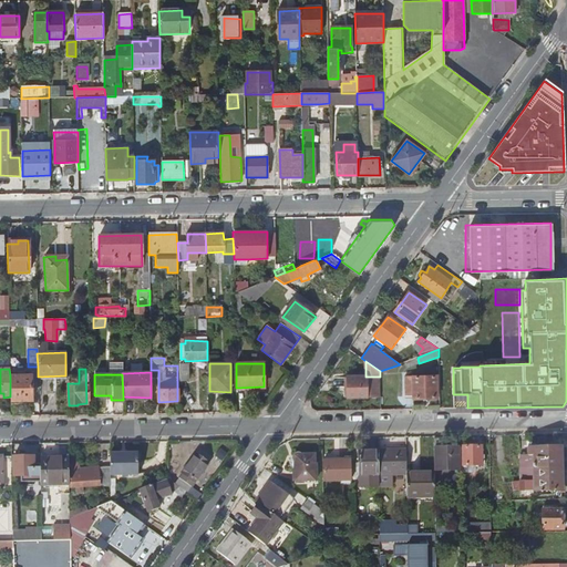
[(10,397),(10,400),(31,400),(31,375),(10,375),(10,397)]
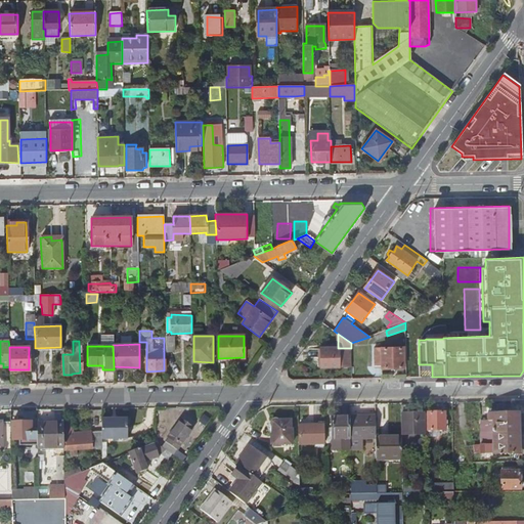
[(321,366),(352,365),(351,348),(339,348),(338,348),(321,348),(321,366)]
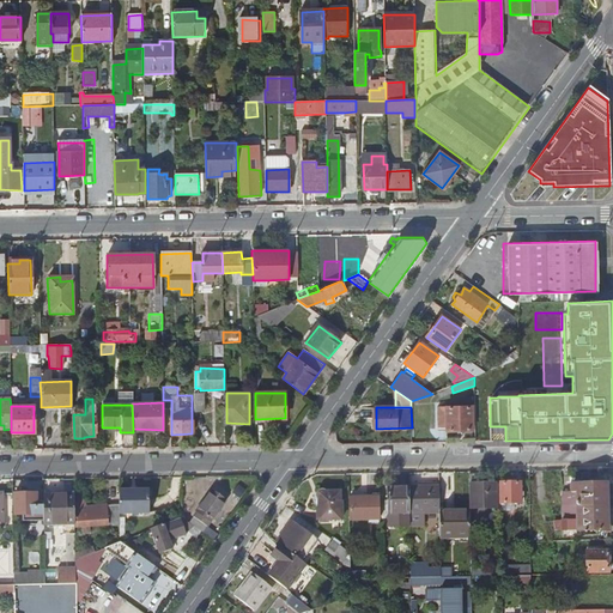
[(437,408),(437,429),(445,429),(447,431),(472,430),(472,407),(447,407),(447,408),(437,408)]
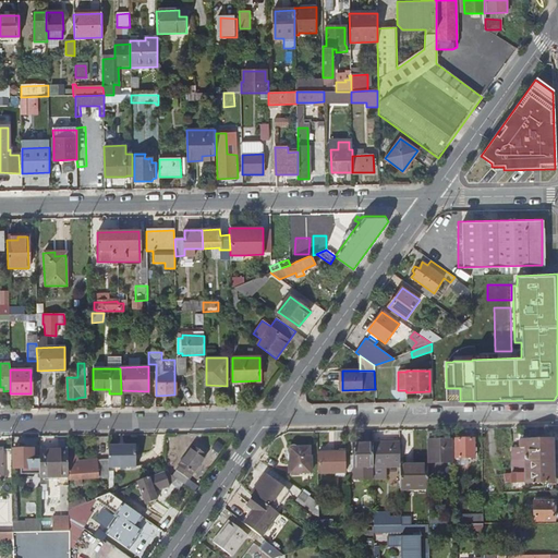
[(156,448),(165,448),(165,435),(155,435),(156,448)]
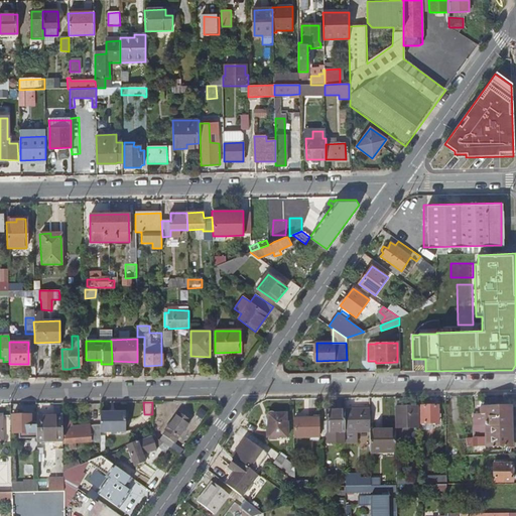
[(166,446),(172,450),(198,415),(185,407),(163,437),(162,435),(159,440),(166,446)]
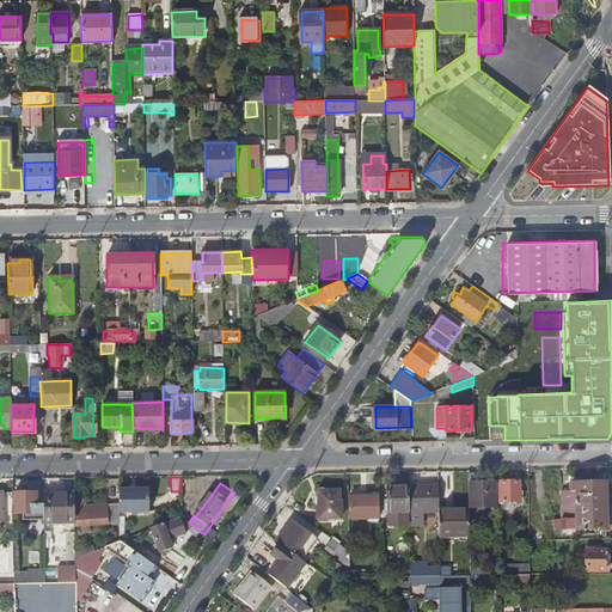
[(470,484),(471,509),(496,509),(496,483),(470,484)]
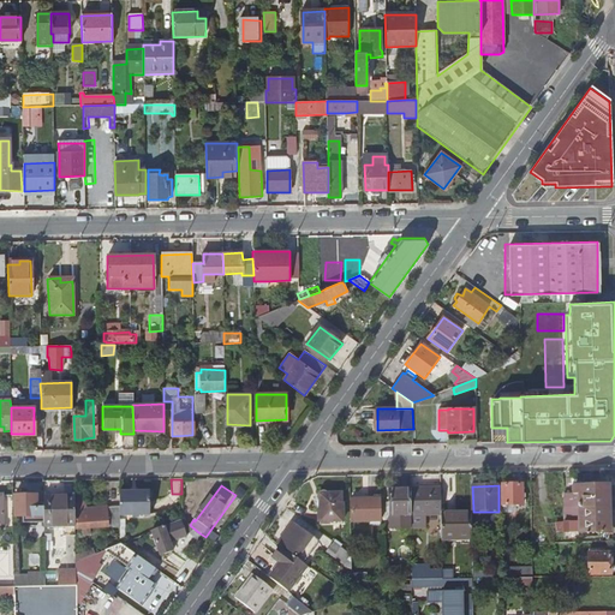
[(502,485),(503,506),(523,506),(523,485),(502,485)]
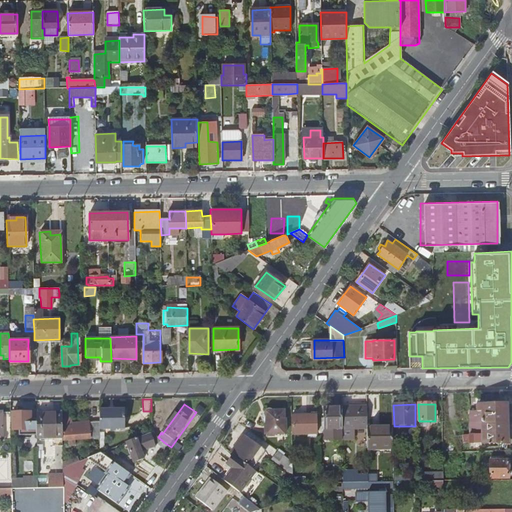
[(499,405),(484,405),(475,406),(476,412),(469,412),(469,444),(507,444),(507,405),(499,405)]
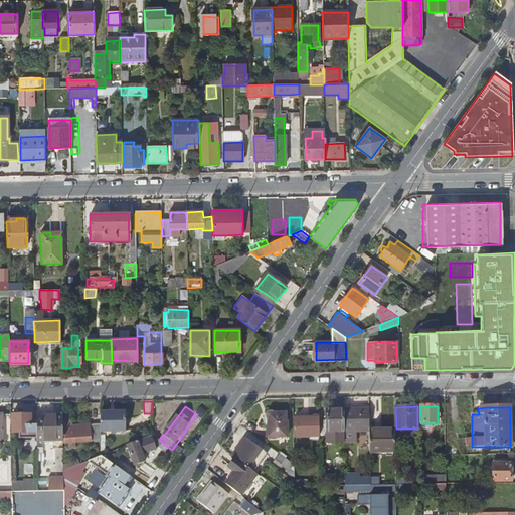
[(344,438),(344,437),(344,432),(344,431),(344,410),(326,410),(326,440),(344,440),(344,438)]
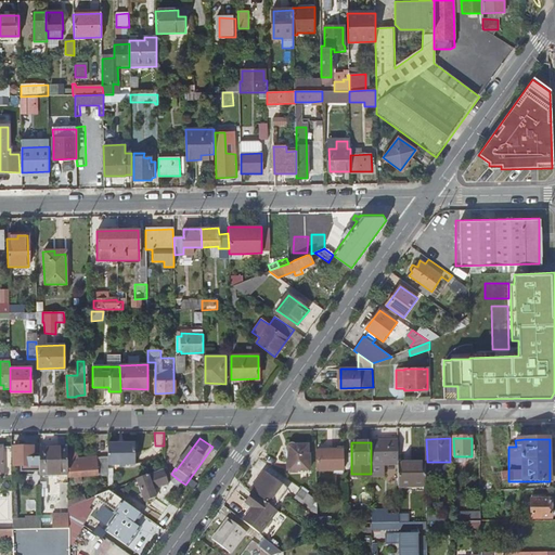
[(398,464),(397,442),(371,442),(371,464),(385,464),(398,464)]
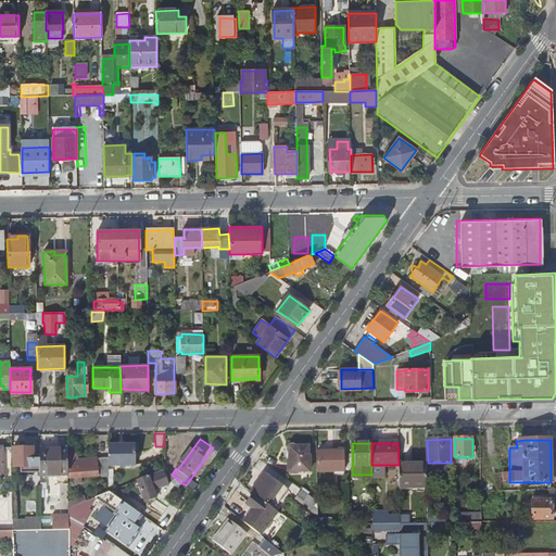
[(136,444),(108,445),(108,458),(109,467),(137,467),(136,444)]
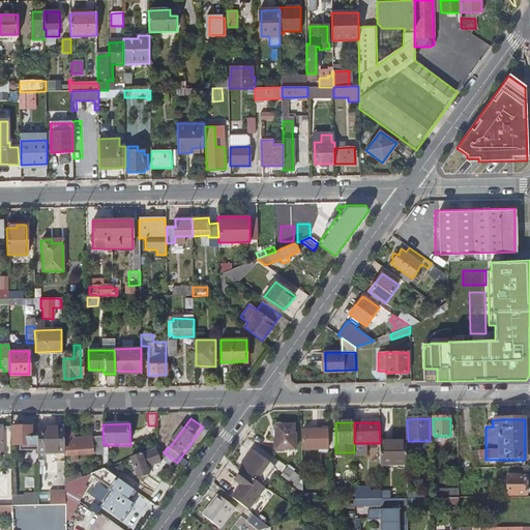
[(273,440),(273,450),(274,450),(275,452),(284,452),(284,450),(296,450),(296,435),(294,435),(293,427),(283,427),(282,425),(281,424),(278,424),(276,424),(275,427),(273,428),(273,430),(274,432),(275,433),(275,440),(273,440)]
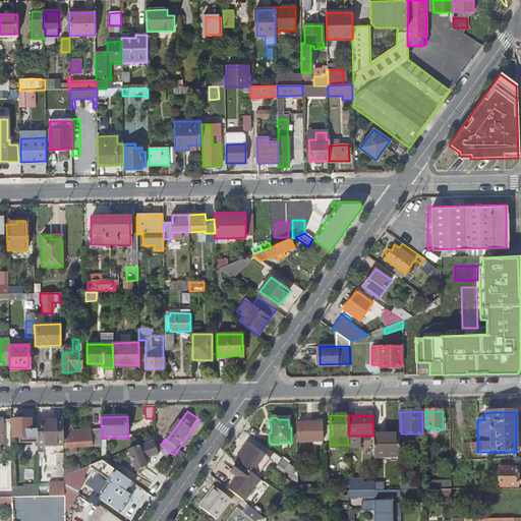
[(12,421),(12,438),(19,438),(19,444),(38,444),(37,427),(32,427),(32,420),(23,420),(23,418),(17,418),(17,420),(12,421)]
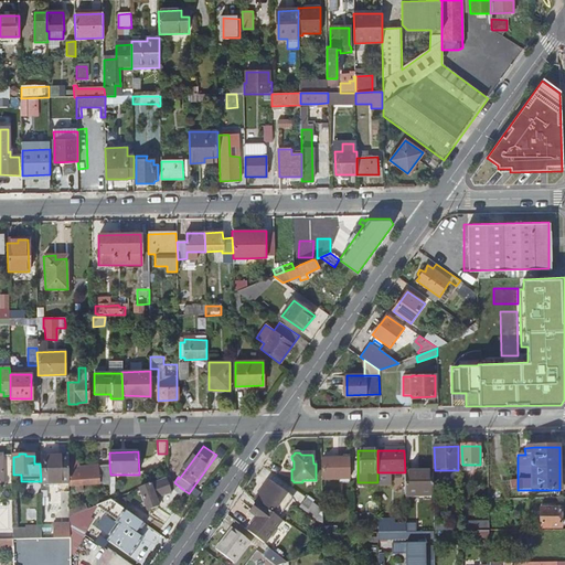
[(41,481),(41,484),(70,483),(68,464),(68,457),(40,457),(40,464),(41,481)]
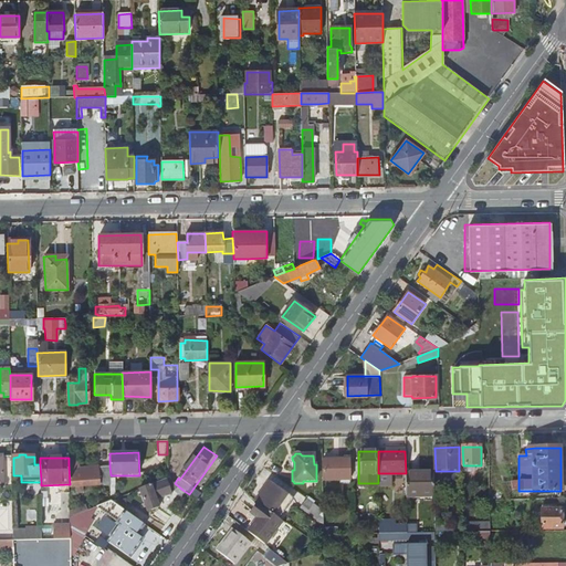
[(323,461),(323,481),(350,481),(350,460),(323,461)]
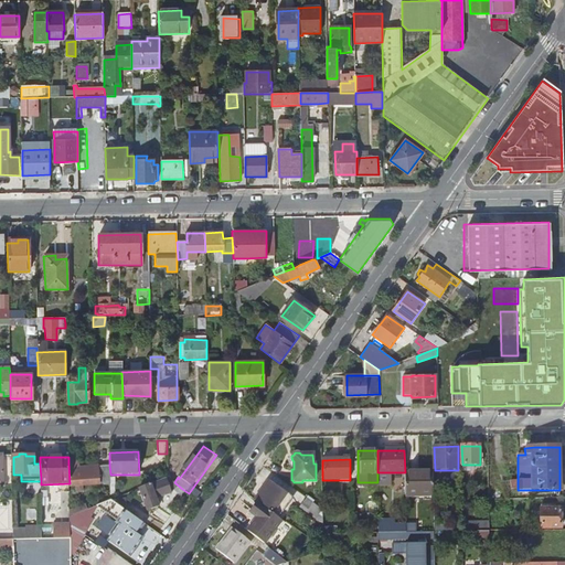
[(68,464),(70,483),(70,488),(110,483),(110,475),(109,466),(80,468),(78,464),(68,464)]
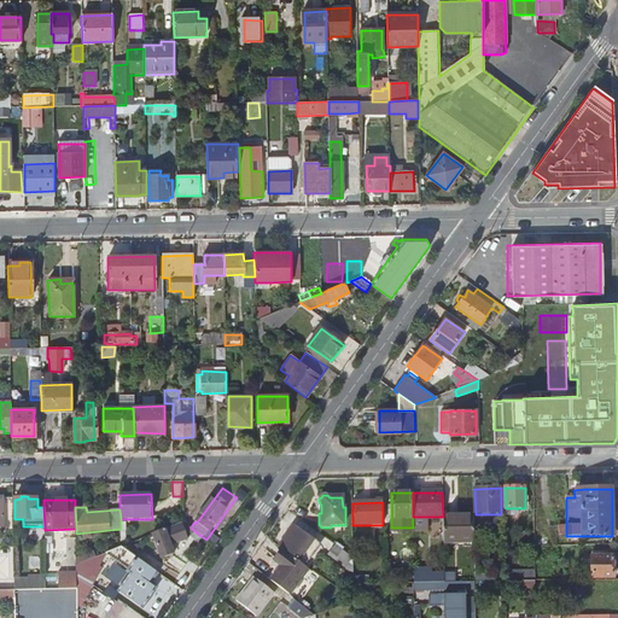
[(443,517),(443,531),(443,543),(473,542),(473,516),(443,517)]
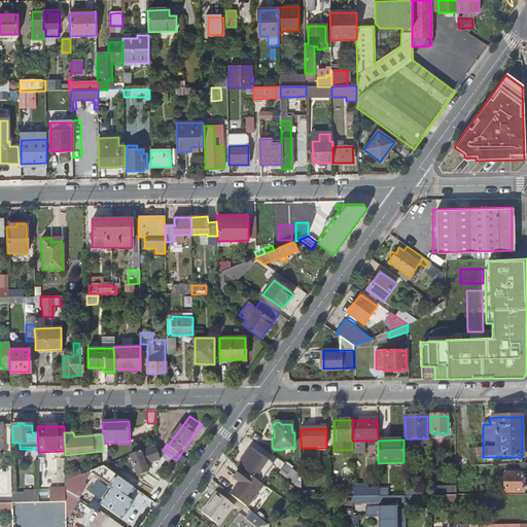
[(235,464),(241,469),(256,480),(269,462),(246,447),(235,464)]
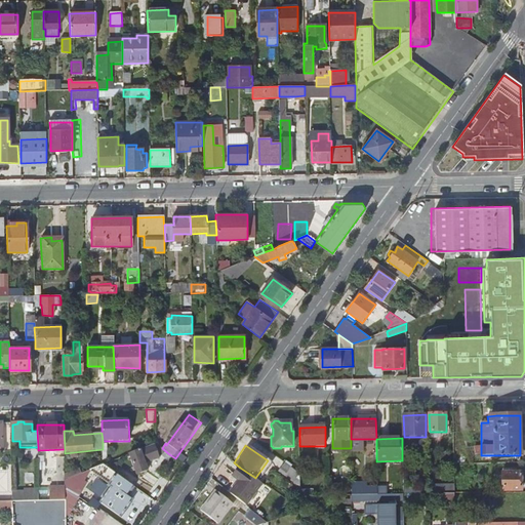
[(169,454),(162,448),(158,446),(140,452),(139,450),(129,454),(137,477),(149,472),(146,465),(169,454)]
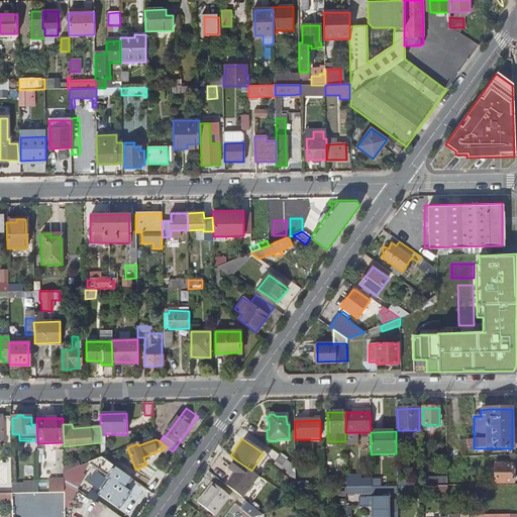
[(132,481),(101,458),(91,462),(111,479),(99,496),(118,510),(130,494),(125,491),(132,481)]
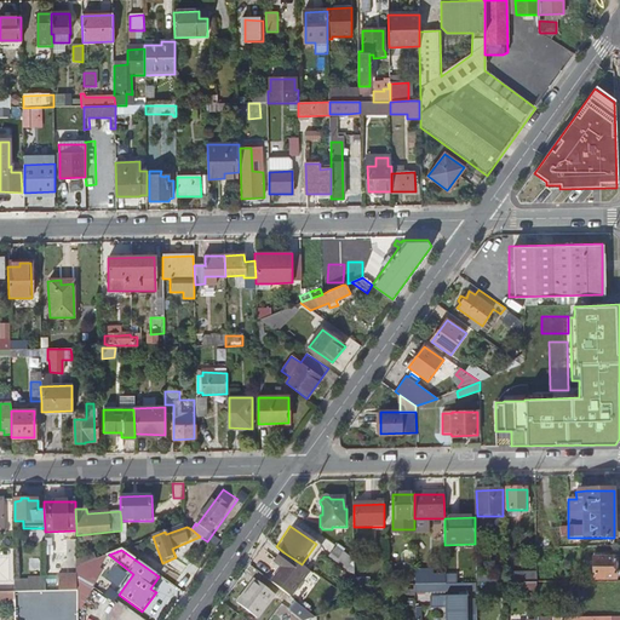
[(269,581),(290,598),(310,570),(302,564),(283,552),(274,564),(279,567),(269,581)]
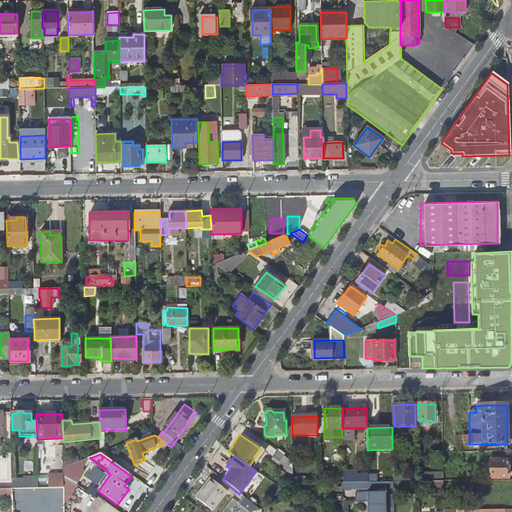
[(490,462),(491,480),(508,480),(508,462),(490,462)]
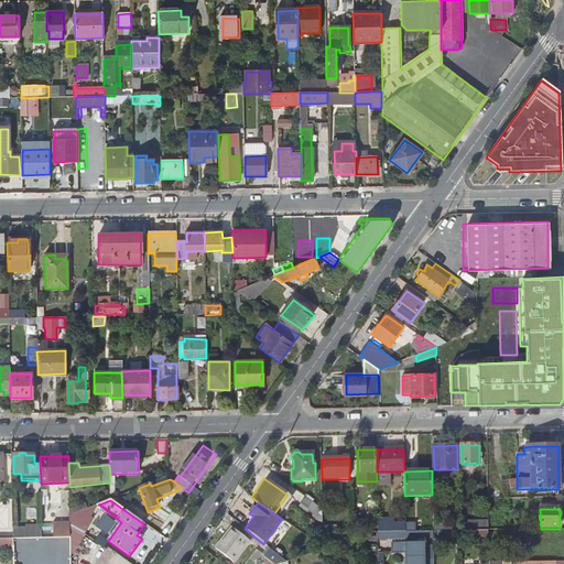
[(364,518),(360,518),(355,518),(355,531),(365,531),(364,518)]
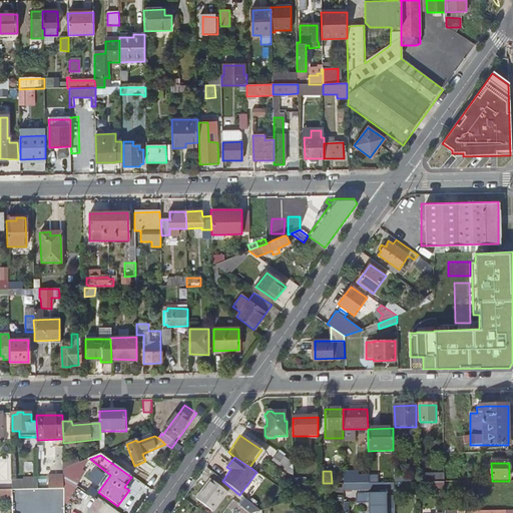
[(48,476),(48,489),(64,489),(64,476),(48,476)]
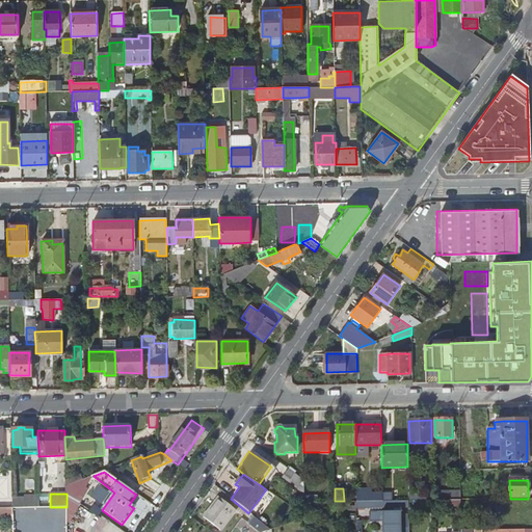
[(203,519),(220,531),(236,511),(218,498),(203,519)]
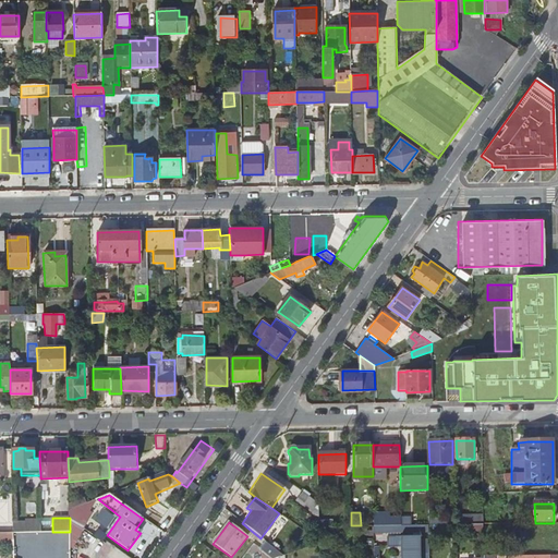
[(470,534),(484,534),(484,525),(470,525),(470,534)]
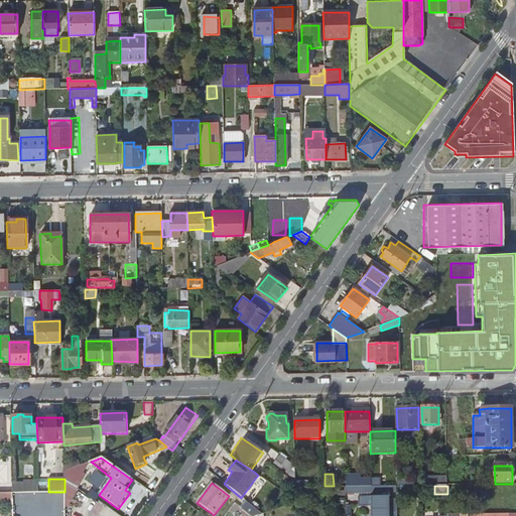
[(346,493),(346,487),(335,488),(335,496),(346,496),(346,493)]
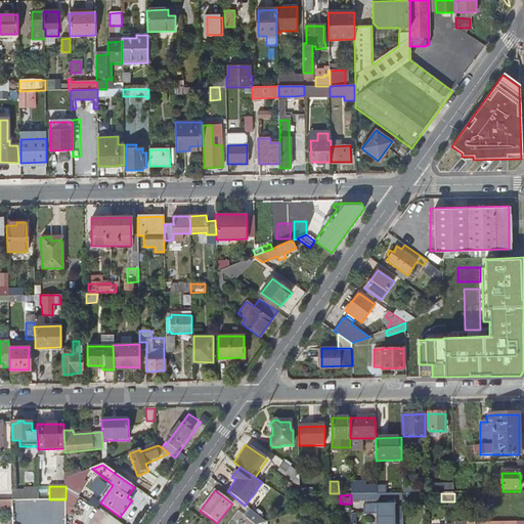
[(381,516),(377,516),(377,523),(395,523),(395,503),(381,504),(381,516)]
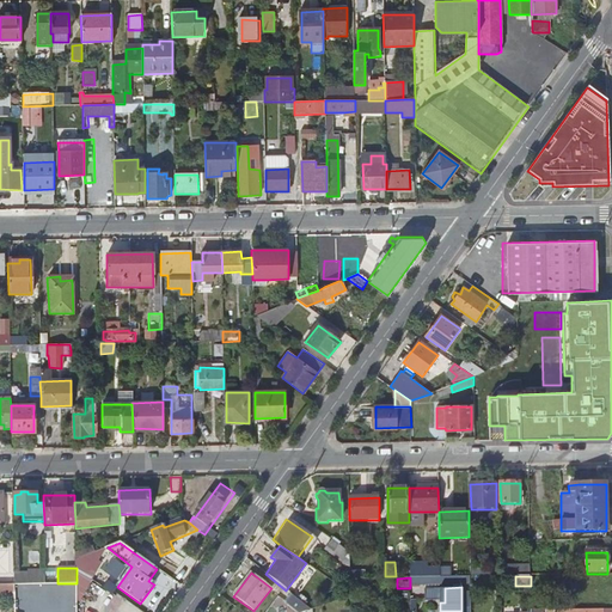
[(440,599),(440,603),(445,603),(445,588),(440,588),(440,593),(438,593),(438,588),(426,589),(426,599),(440,599)]
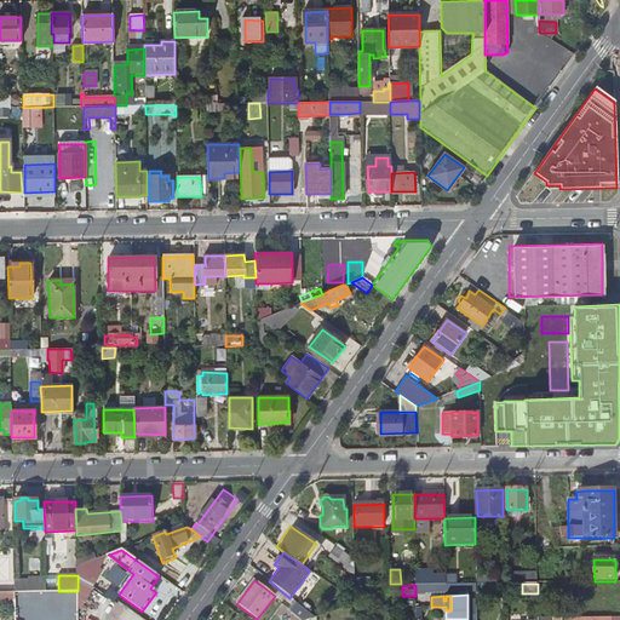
[(302,619),(309,619),(316,618),(297,603),(291,610),(302,619)]
